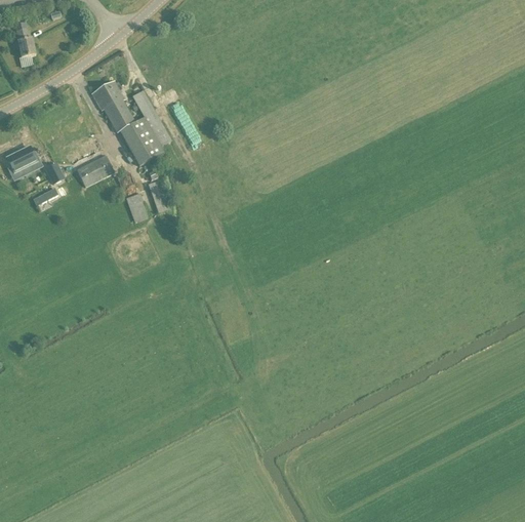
[(22,57),(35,54),(32,38),(29,38),(25,22),(15,24),(18,40),(17,40),(22,57)]
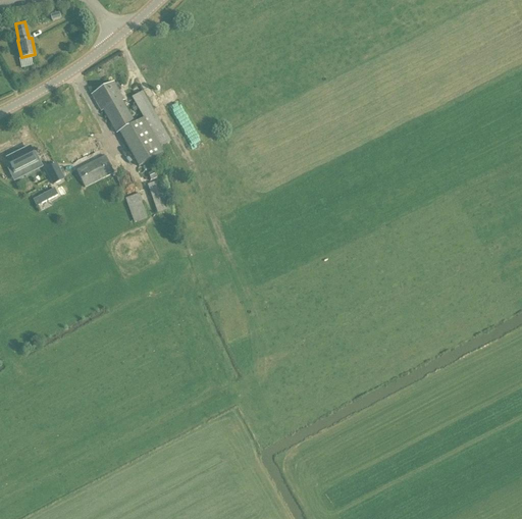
[(139,165),(163,151),(160,145),(170,140),(142,90),(132,95),(143,116),(135,121),(122,99),(124,98),(114,81),(92,93),(101,109),(103,108),(116,132),(119,130),(139,165)]
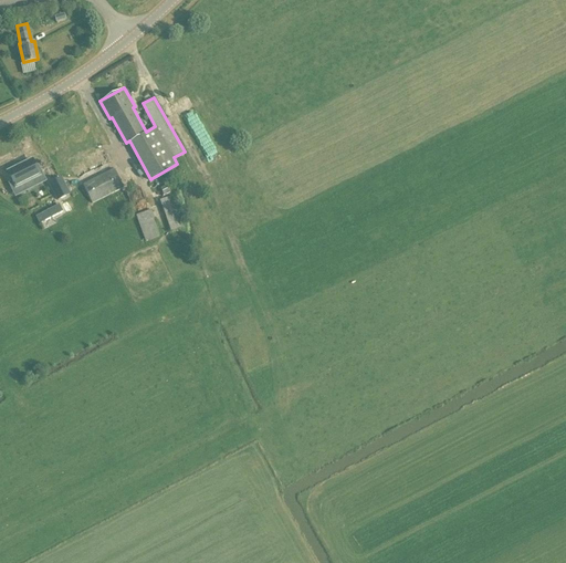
[(6,170),(10,179),(13,187),(31,178),(33,183),(43,177),(37,165),(34,166),(34,165),(31,158),(20,164),(16,166),(6,170)]
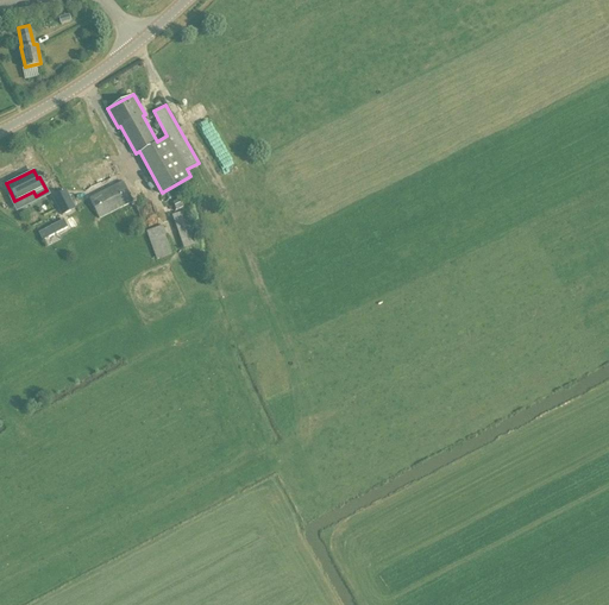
[(99,216),(132,200),(123,180),(88,196),(99,216)]
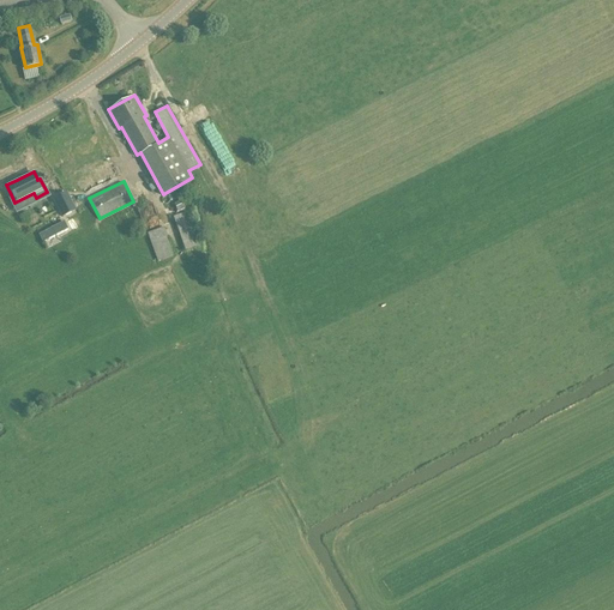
[(66,191),(53,197),(62,215),(76,209),(66,191)]
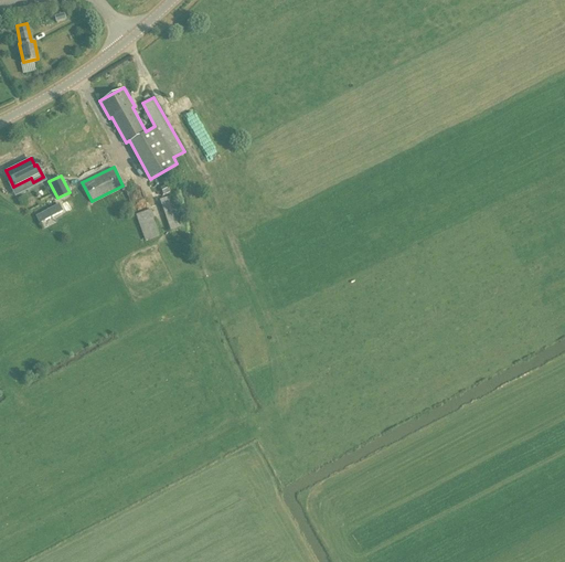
[(170,190),(166,182),(156,187),(159,194),(170,190)]
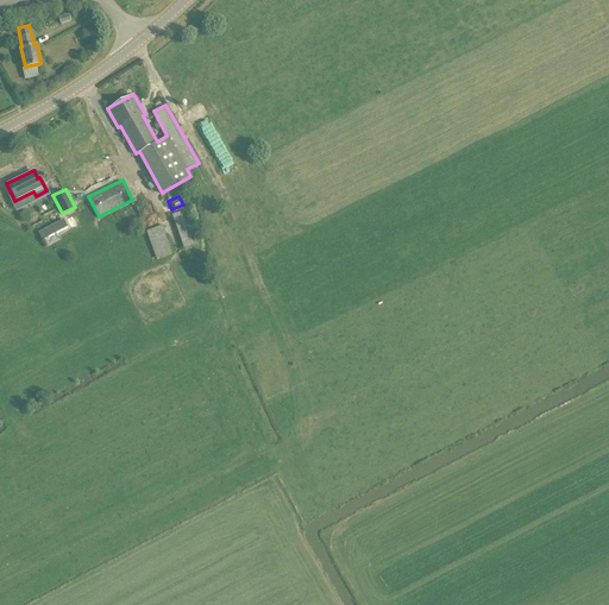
[(198,243),(186,208),(171,213),(183,247),(198,243)]
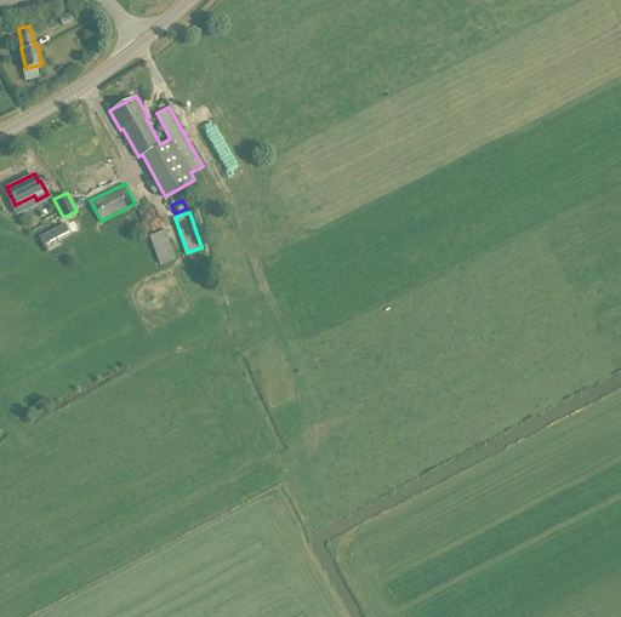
[(169,238),(165,228),(149,234),(159,262),(175,256),(169,238)]
